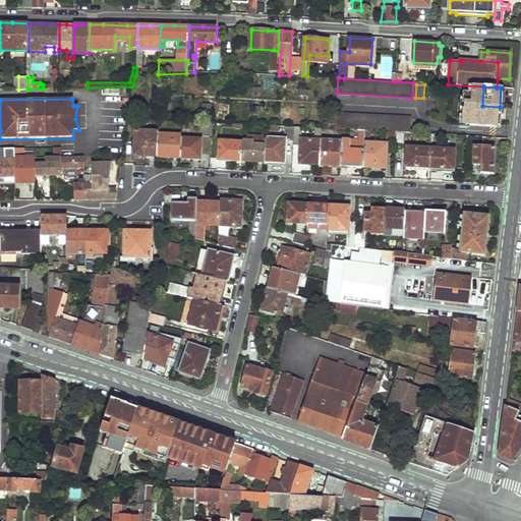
[(499,126),(500,107),(482,106),(481,125),(499,126)]
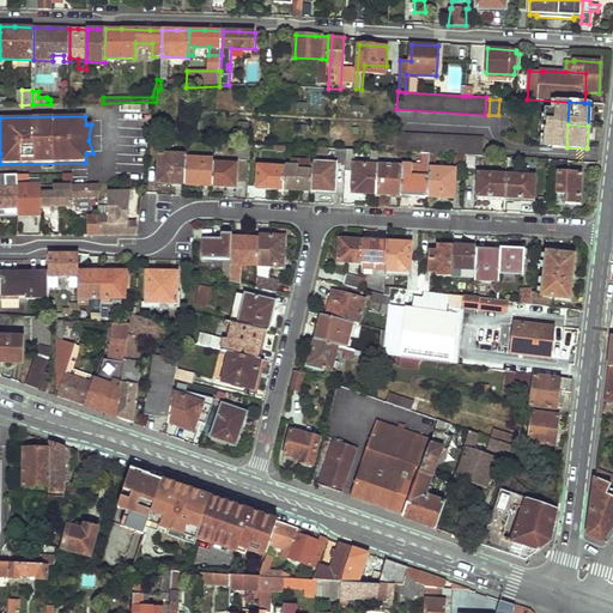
[(483,156),(484,138),(389,133),(388,151),(404,152),(423,153),(430,153),(435,153),(456,155),(465,155),(483,156)]
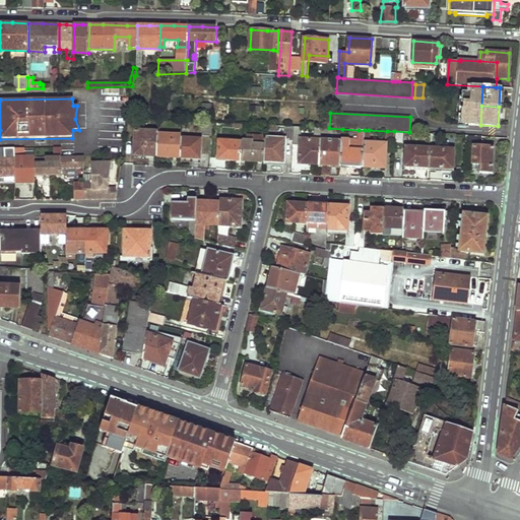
[(212,135),(212,122),(204,122),(203,134),(212,135)]
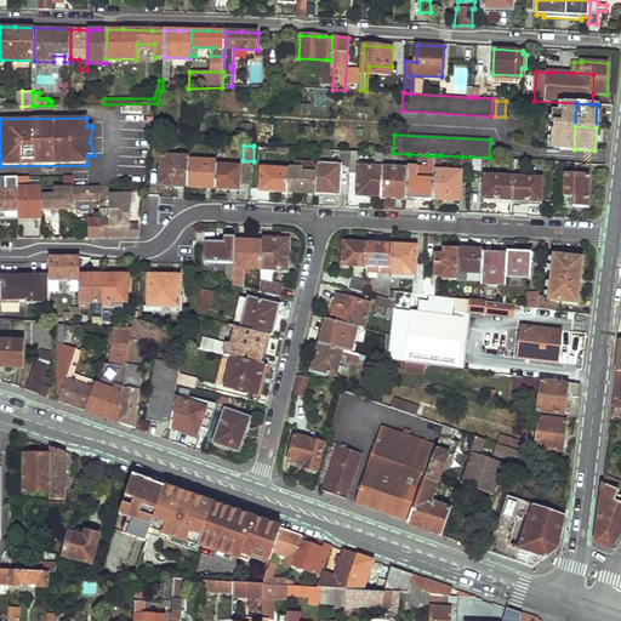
[(351,151),(340,151),(339,166),(342,166),(349,166),(351,151)]
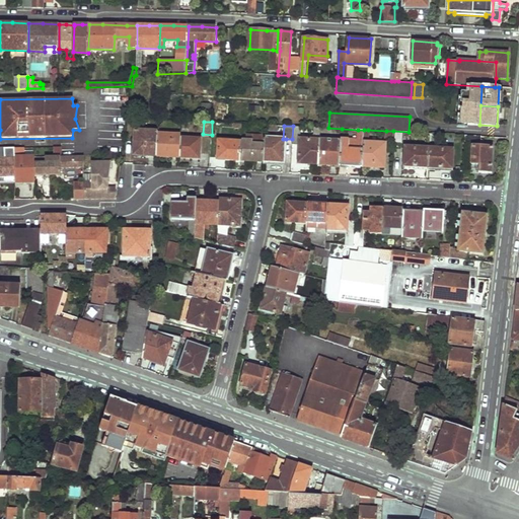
[(300,140),(301,127),(293,126),(292,139),(300,140)]
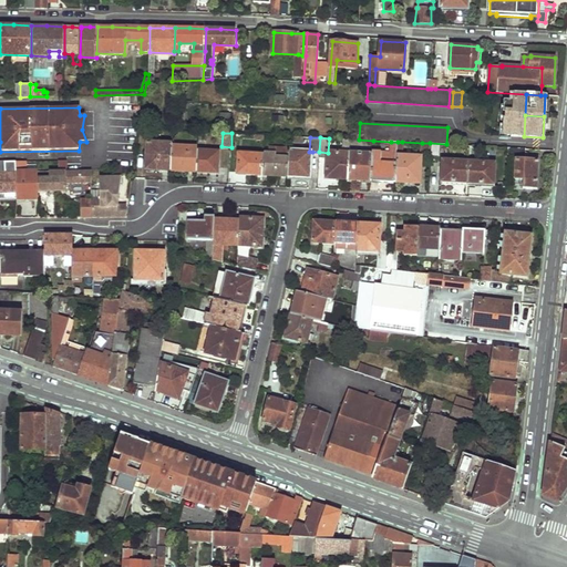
[(350,153),(350,140),(342,138),(342,147),(344,147),(343,153),(328,153),(327,178),(348,179),(350,153)]
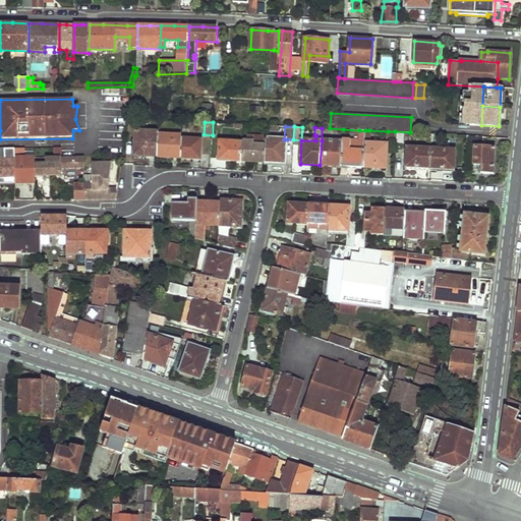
[(159,133),(159,131),(136,130),(134,155),(158,156),(159,133)]
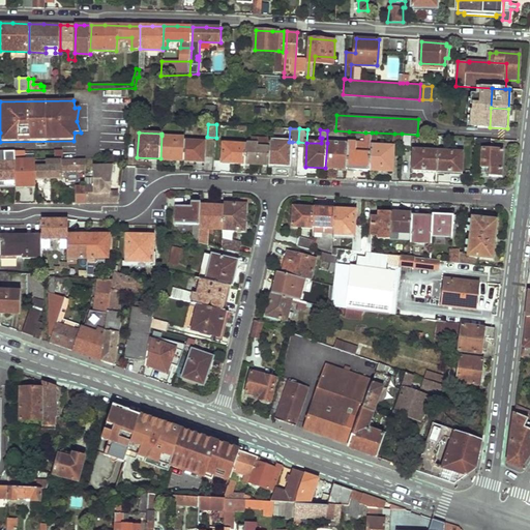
[(370,170),(371,151),(371,145),(371,142),(372,133),(365,133),(365,143),(348,142),(348,145),(348,150),(347,169),(370,170)]
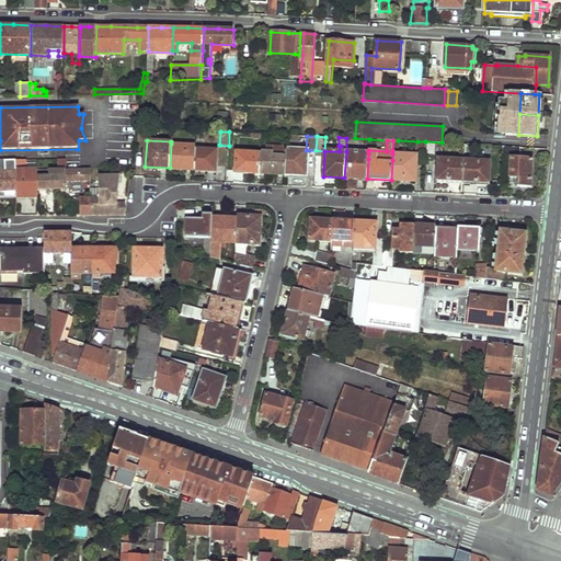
[(425,141),(418,141),(416,152),(425,152),(425,141)]
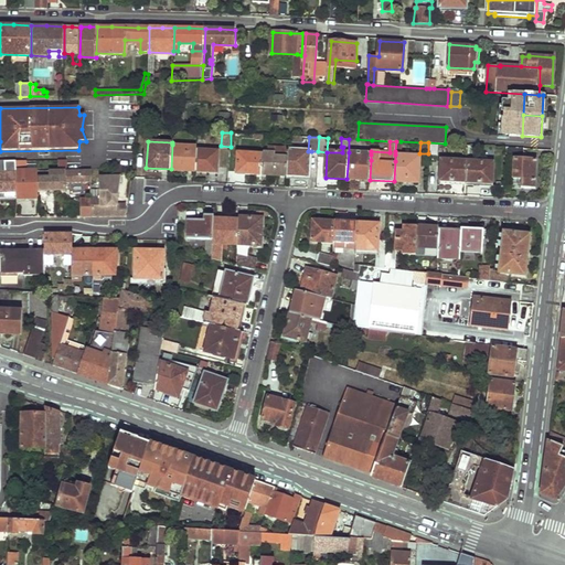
[(198,150),(198,146),(172,145),(171,169),(196,170),(198,150)]
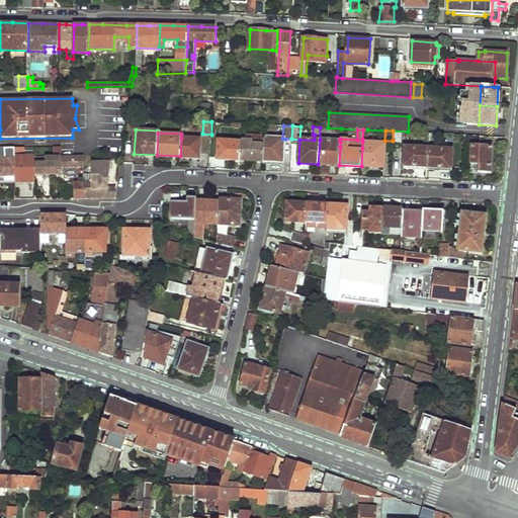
[(265,135),(246,134),(246,140),(242,140),(241,142),(240,160),(263,161),(264,138),(265,135)]
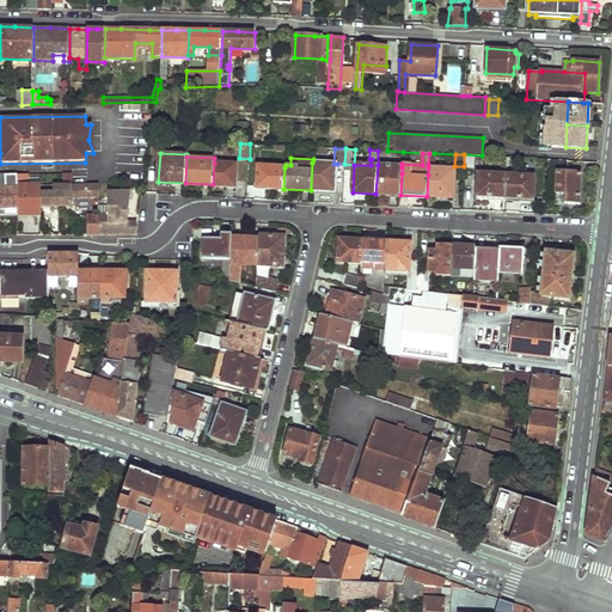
[(567,169),(567,160),(549,159),(548,169),(567,169)]
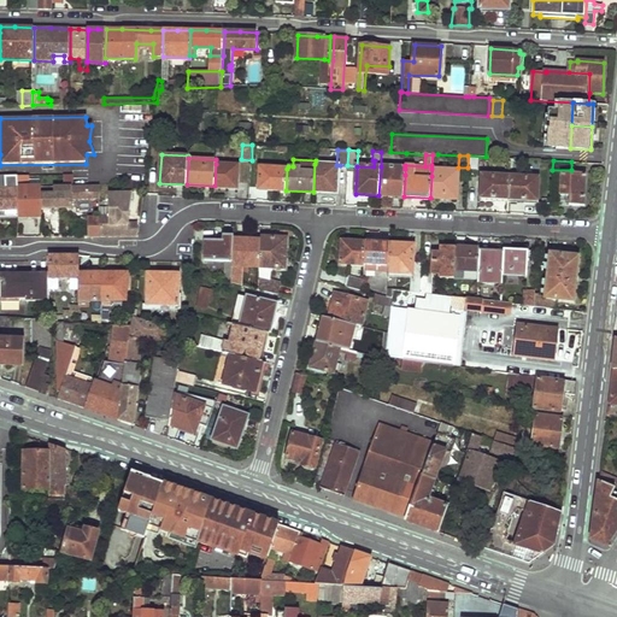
[(239,181),(240,166),(216,164),(215,186),(230,187),(230,180),(239,181)]
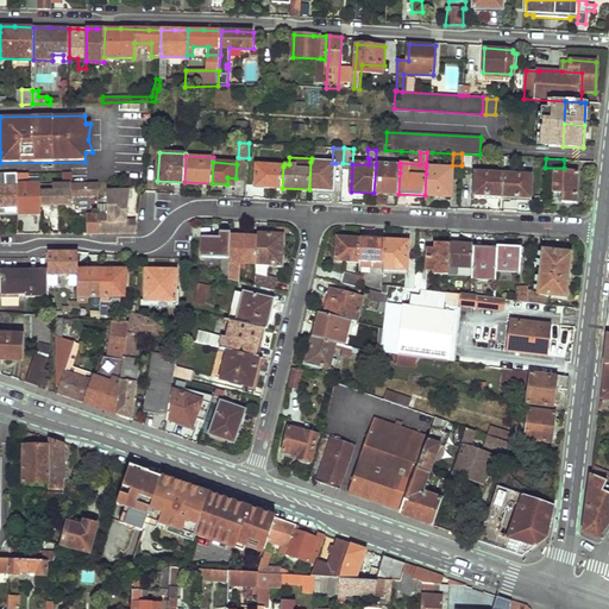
[(333,190),(336,163),(332,163),(311,162),(309,189),(333,190)]
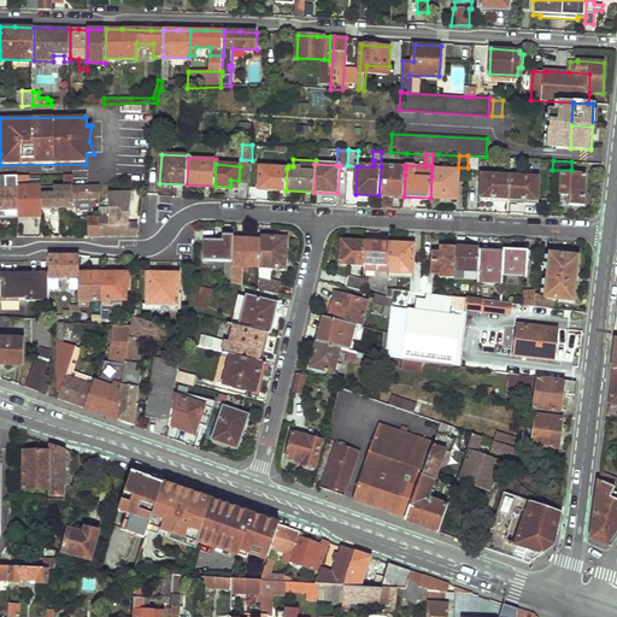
[(405,175),(405,169),(381,166),(378,195),(404,197),(405,175)]
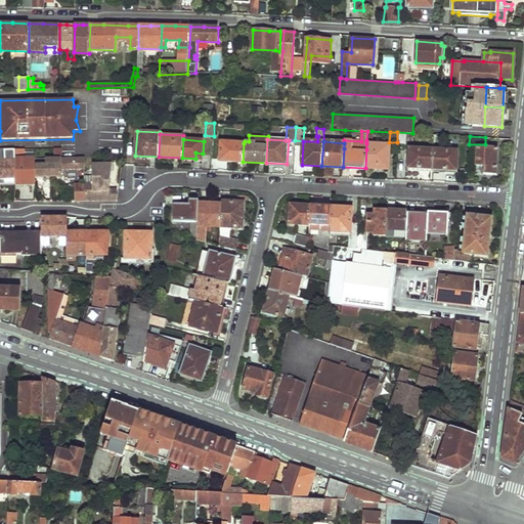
[(243,162),(244,143),(221,142),(220,154),(227,155),(227,161),(243,162)]
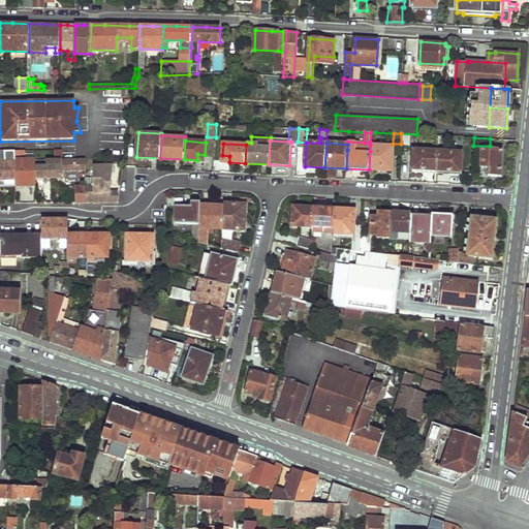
[(392,170),(393,146),(370,145),(370,151),(369,169),(392,170)]
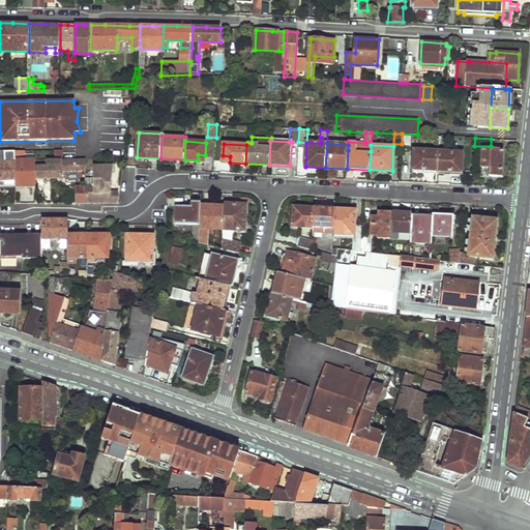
[(0,180),(16,180),(17,150),(6,150),(6,149),(0,149),(0,180)]
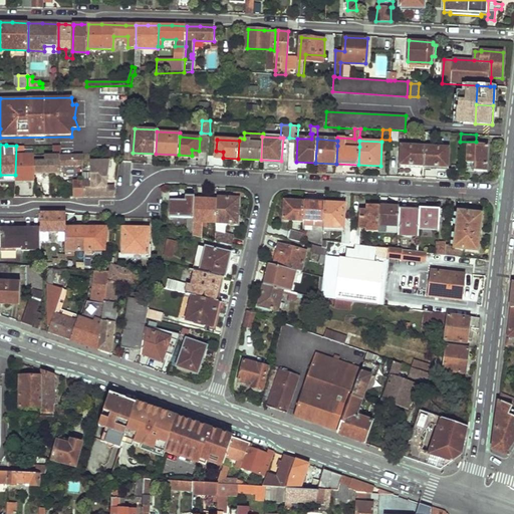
[(487,171),(488,146),(469,145),(467,163),(474,164),(474,170),(487,171)]
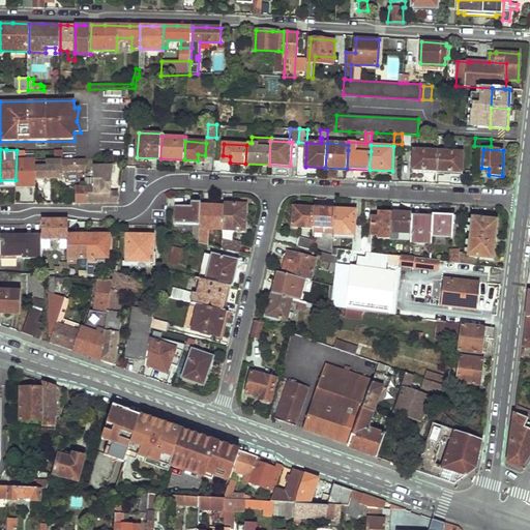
[(35,165),(35,159),(26,159),(25,150),(17,150),(16,180),(16,186),(36,185),(36,178),(35,165)]
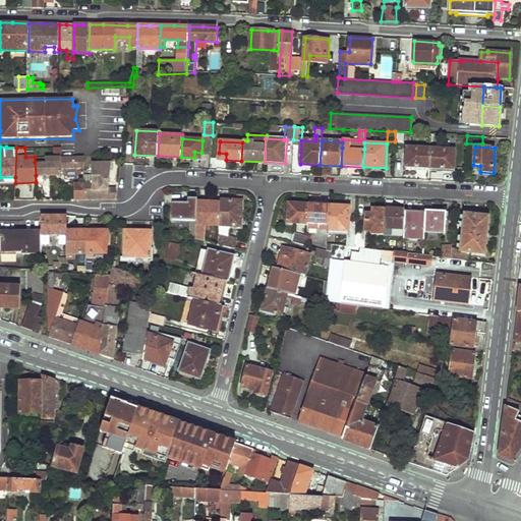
[(429,166),(430,149),(407,148),(406,168),(417,169),(417,166),(429,166)]
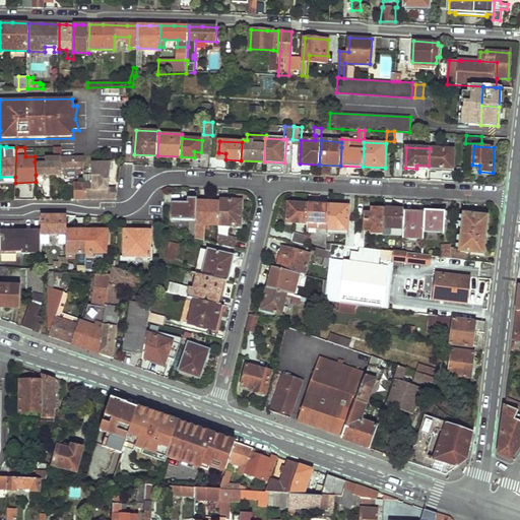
[(453,171),(454,149),(430,148),(429,166),(442,167),(442,170),(453,171)]
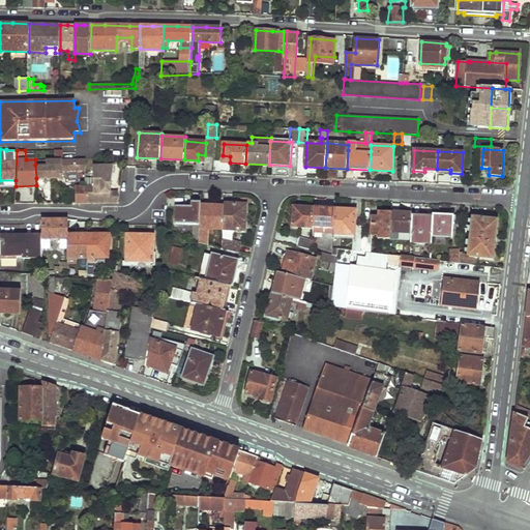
[(86,170),(86,158),(48,159),(48,165),(35,165),(36,178),(63,178),(63,170),(86,170)]
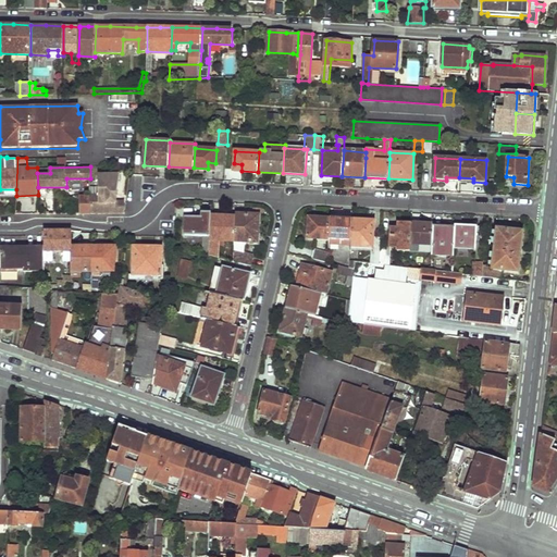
[(121,166),(100,166),(101,187),(90,187),(90,195),(90,213),(112,213),(112,193),(115,193),(114,184),(116,184),(121,166)]
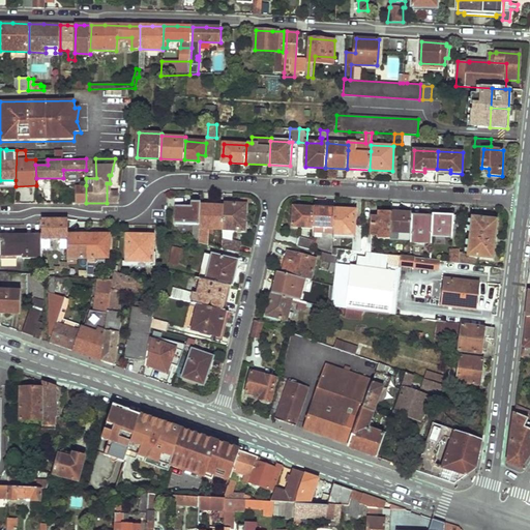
[(107,183),(107,203),(118,202),(118,183),(110,183),(107,183)]
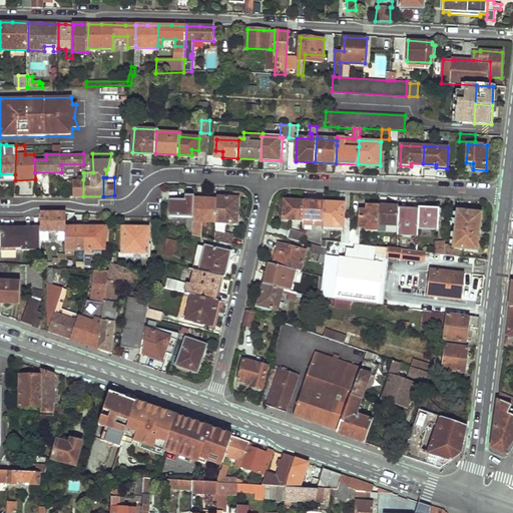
[(83,196),(83,179),(73,179),(72,196),(83,196)]
